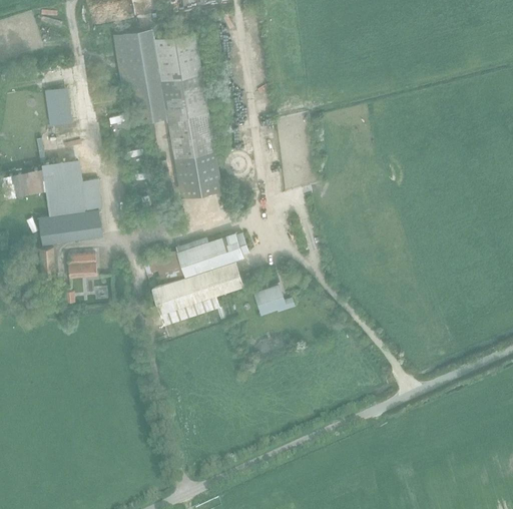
[(120,86),(131,84),(138,124),(169,118),(208,112),(195,32),(154,39),(152,31),(112,38),(120,86)]
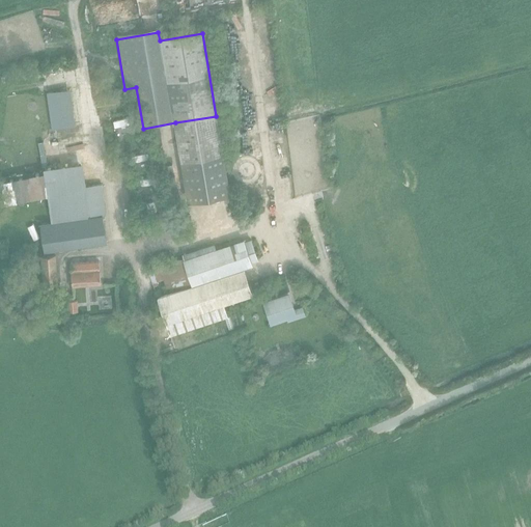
[(70,92),(46,95),(51,132),(75,129),(70,92)]
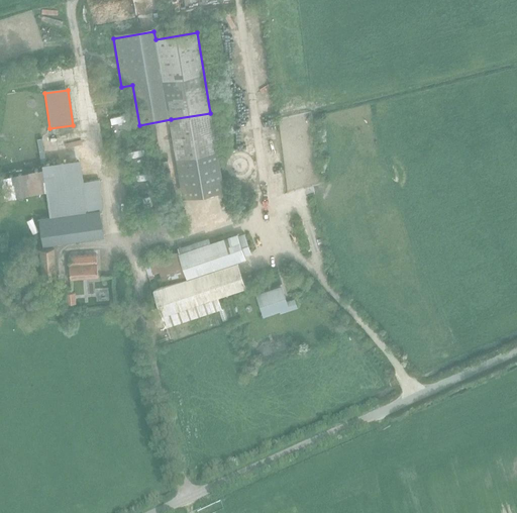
[(171,119),(184,199),(224,193),(210,113),(171,119)]
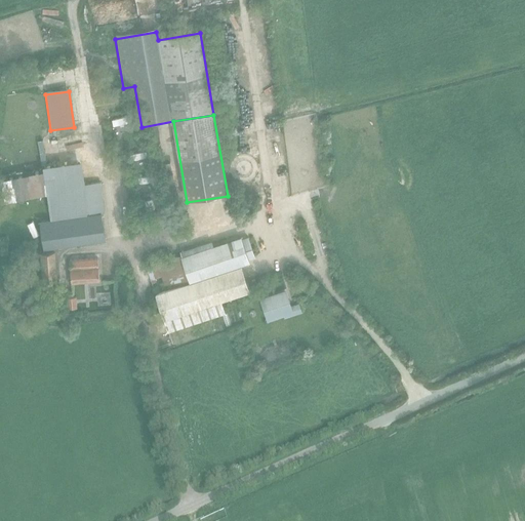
[(0,205),(46,197),(49,223),(40,225),(44,251),(106,243),(102,216),(94,216),(90,187),(84,187),(81,163),(42,168),(43,173),(0,182),(0,205)]
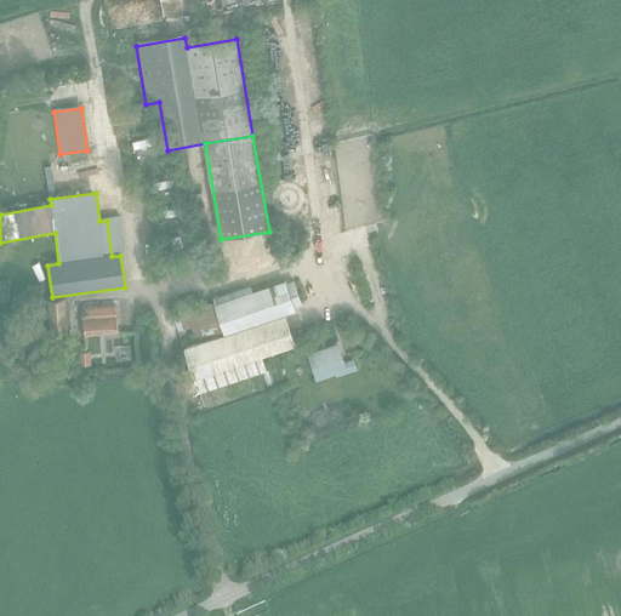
[(174,262),(177,272),(205,262),(201,252),(174,262)]
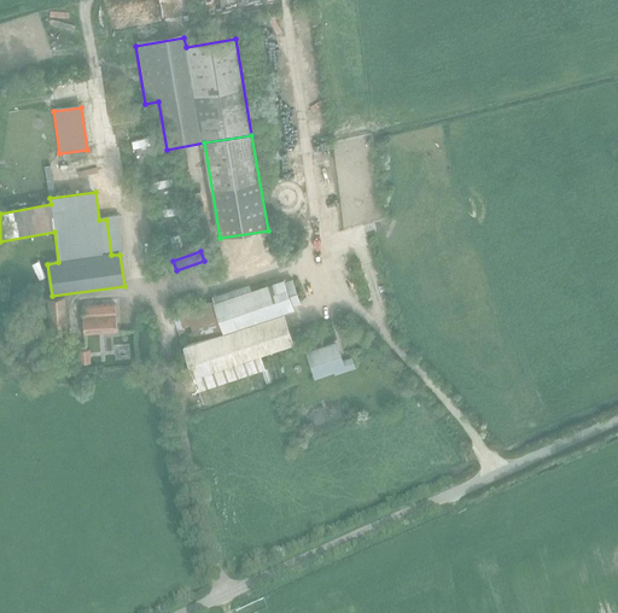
[(298,305),(291,282),(215,308),(214,303),(172,316),(196,393),(266,372),(261,357),(295,348),(283,310),(298,305)]
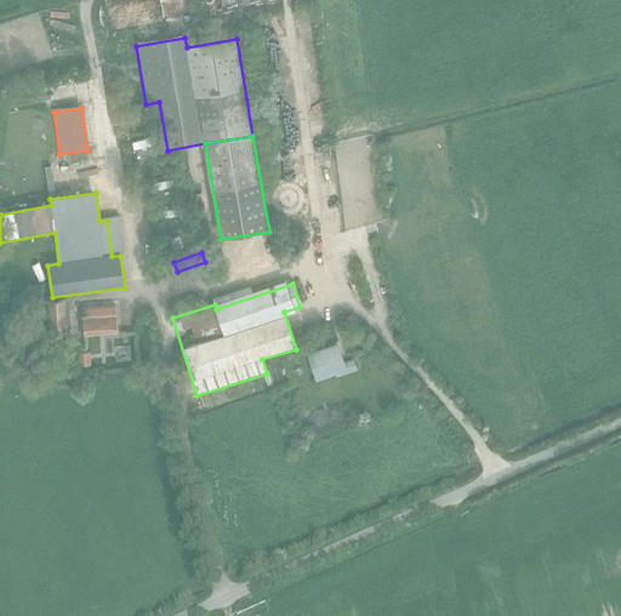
[(47,302),(50,336),(67,335),(64,301),(47,302)]
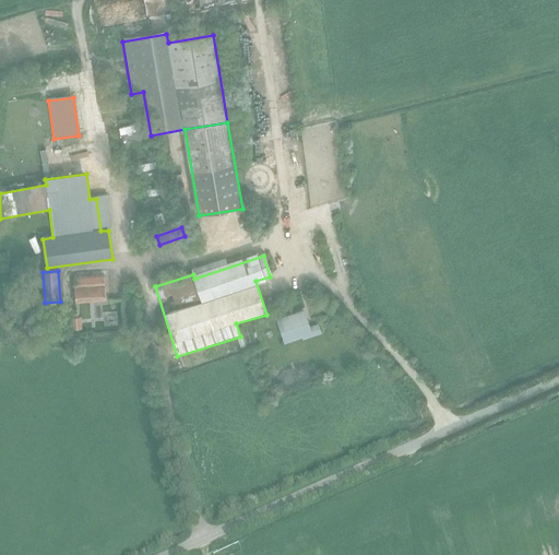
[(74,281),(75,304),(105,302),(104,279),(74,281)]
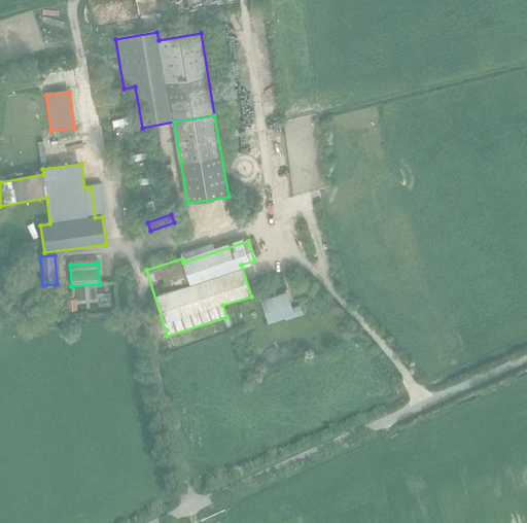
[(262,304),(270,323),(286,318),(287,320),(301,315),(299,310),(290,312),(285,297),(262,304)]
